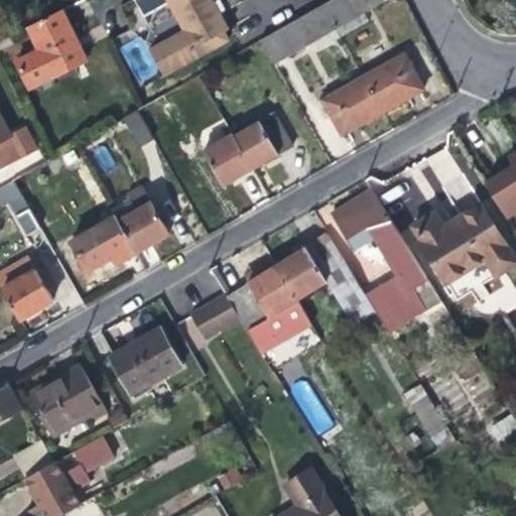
[(215,6),(211,0),(136,0),(143,13),(169,0),(174,12),(147,25),(143,38),(160,73),(226,40),(222,31),(227,29),(215,6)]
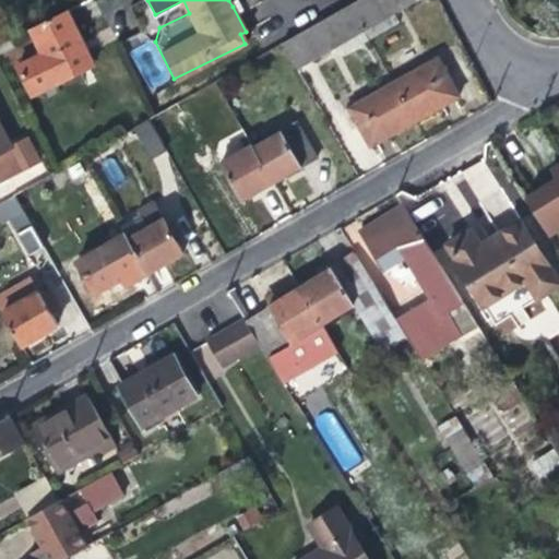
[(420,0),(355,0),(348,4),(364,32),(370,28),(375,36),(399,22),(394,15),(420,0)]
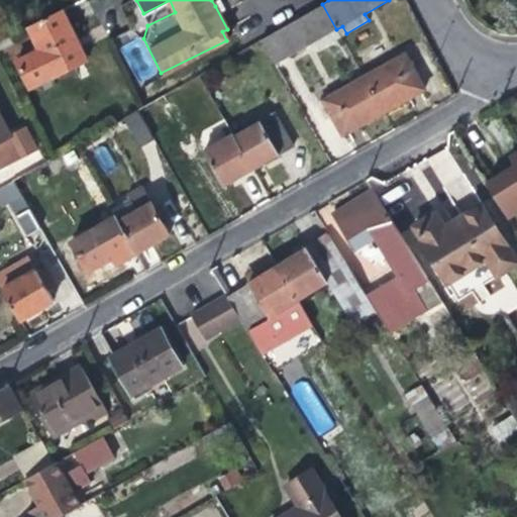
[(341,36),(336,29),(322,4),(260,40),(274,65),(310,44),(314,52),(341,36)]
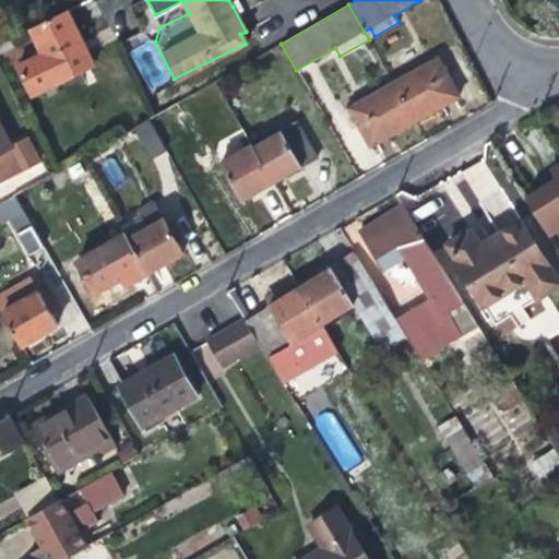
[(64,10),(26,30),(39,55),(14,68),(31,98),(93,67),(80,40),(64,10)]
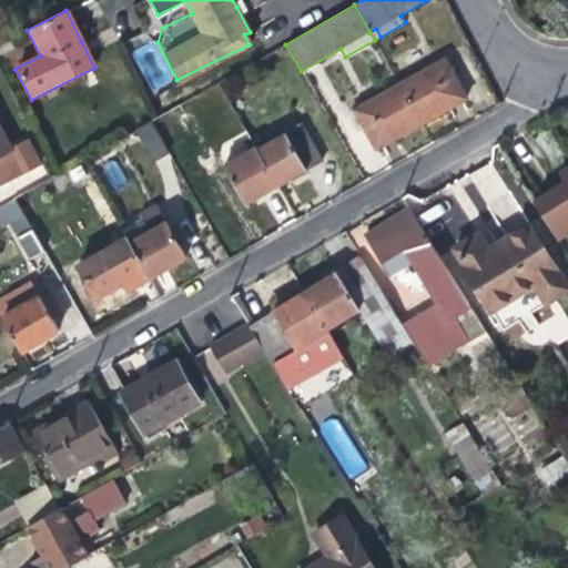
[(444,60),(399,84),(422,124),(446,111),(466,100),(444,60)]
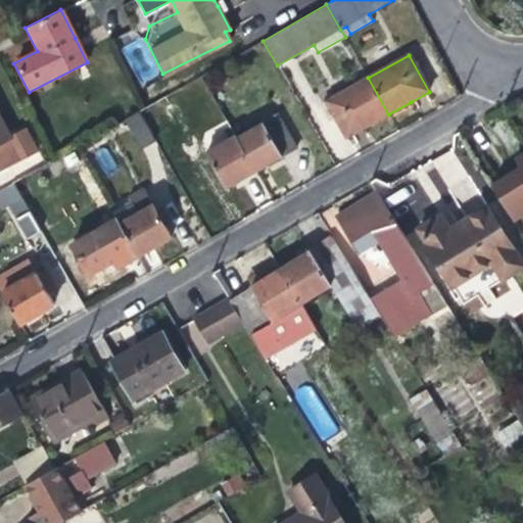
[(368,127),(388,114),(368,78),(326,102),(347,138),(368,127)]
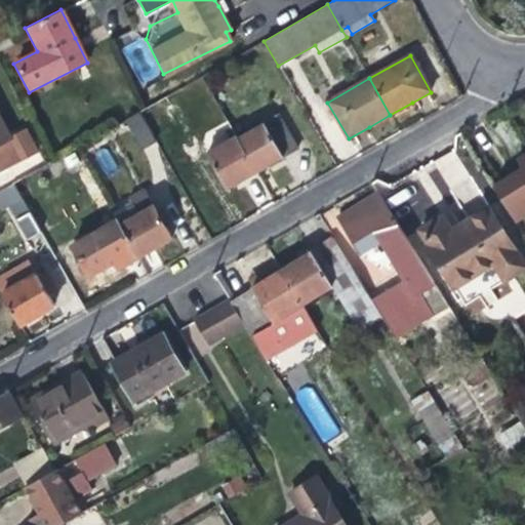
[(179,89),(138,113),(153,137),(165,129),(170,138),(184,131),(177,122),(194,113),(179,89)]
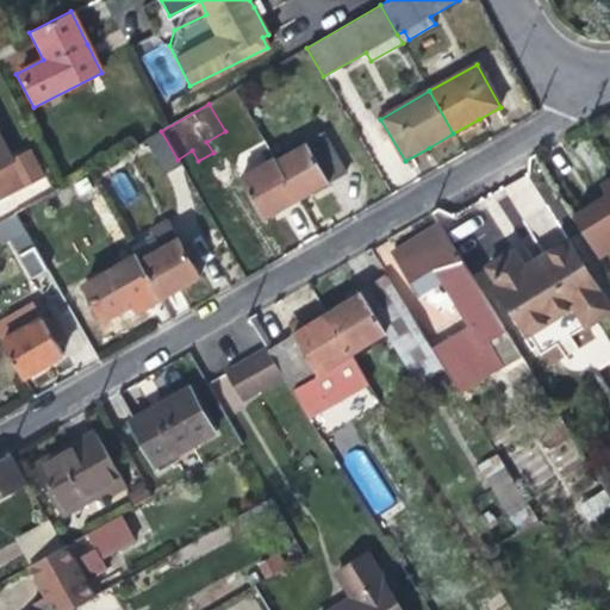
[(181,167),(178,160),(161,131),(143,141),(163,176),(181,167)]
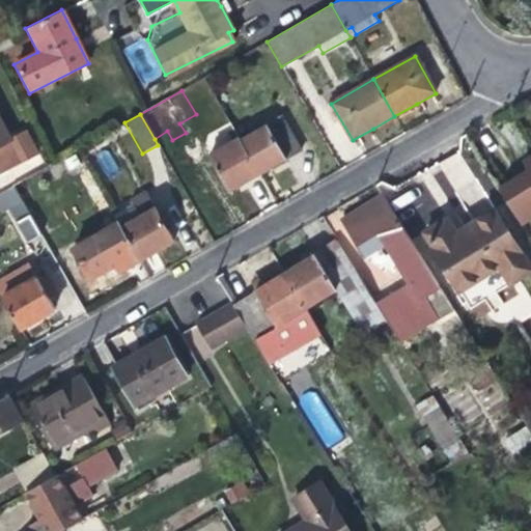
[(282,117),(240,142),(259,176),(284,162),(301,152),(282,117)]
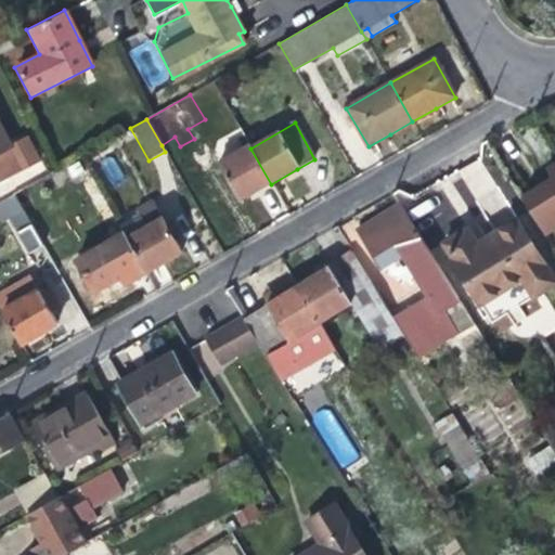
[(0,126),(0,181),(39,163),(27,139),(10,147),(10,146),(11,146),(0,126)]
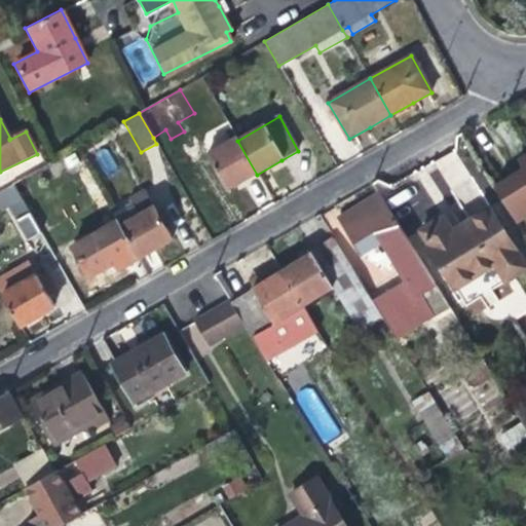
[(246,181),(257,175),(237,141),(226,121),(203,135),(202,143),(208,152),(204,155),(226,192),(246,181)]
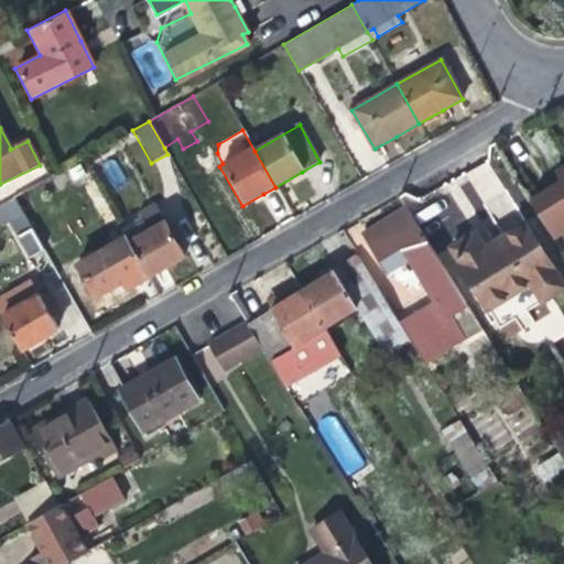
[(563,231),(563,169),(556,173),(563,183),(553,190),(533,202),(556,237),(563,231)]
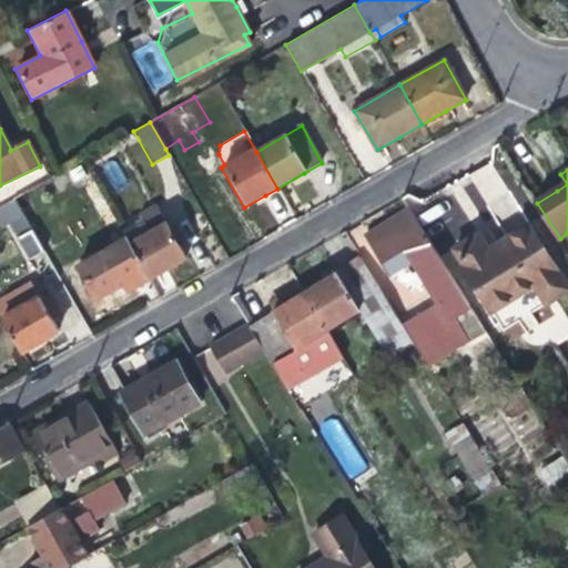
[(127,236),(129,241),(158,224),(141,195),(112,212),(127,236)]
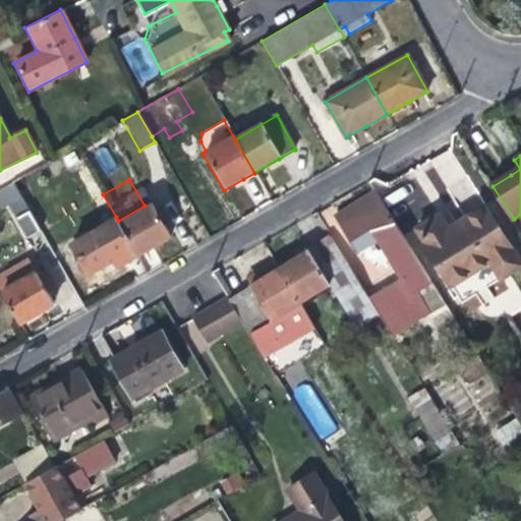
[(41,229),(14,182),(0,189),(0,190),(26,236),(41,229)]
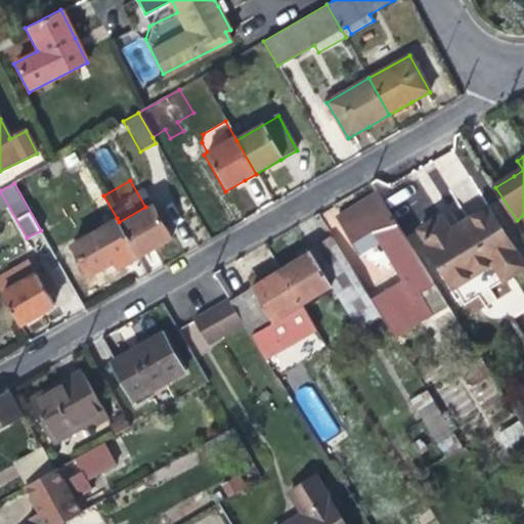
[(418,294),(436,282),(378,189),(358,202),(337,216),(360,254),(381,242),(402,276),(370,299),(380,314),(395,338),(431,315),(418,294)]
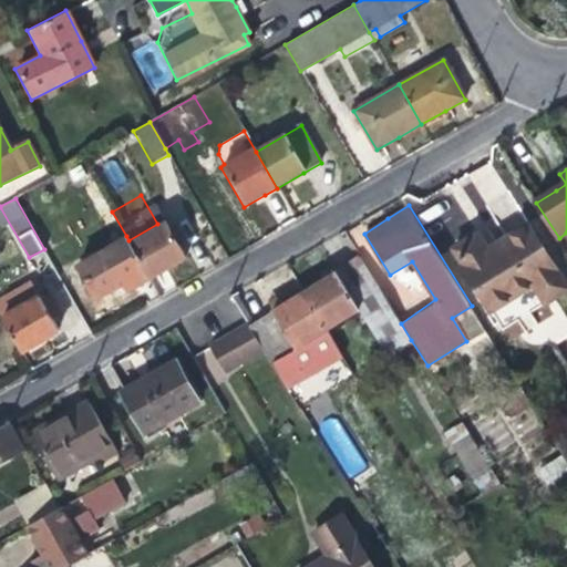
[(157,224),(129,240),(151,279),(173,266),(188,258),(165,219),(157,224)]
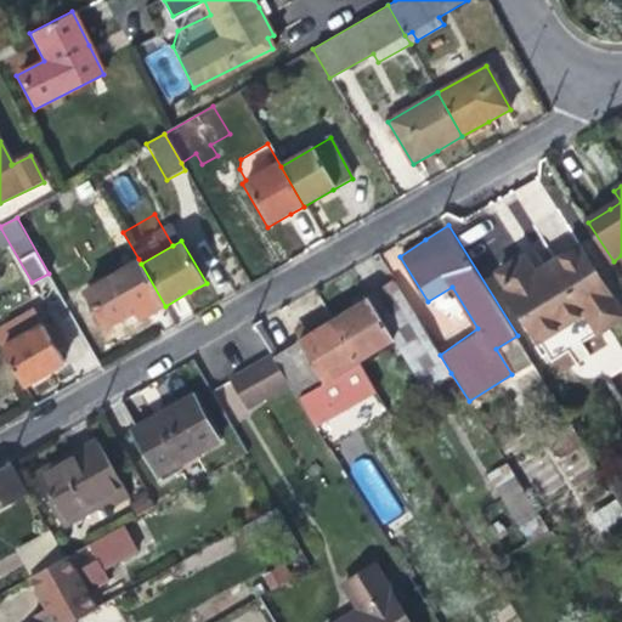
[(496,271),(550,360),(598,331),(599,333),(621,318),(621,311),(581,246),(554,261),(536,271),(525,254),(496,271)]
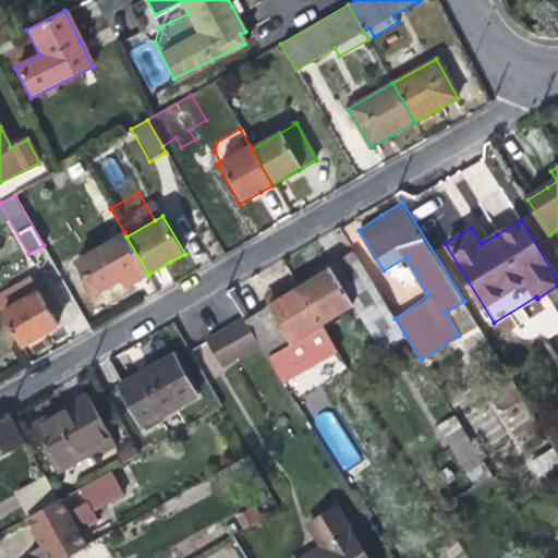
[(125,287),(148,275),(126,237),(124,232),(77,259),(96,293),(113,283),(121,279),(125,287)]
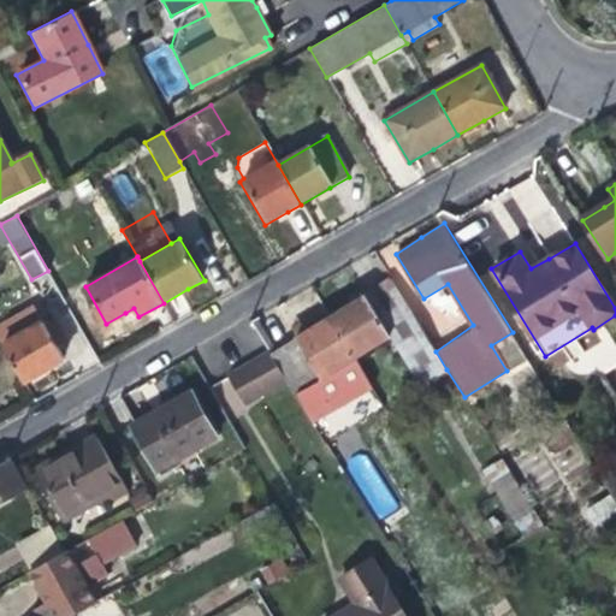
[(421,385),(446,369),(436,351),(390,278),(360,297),(330,315),(355,356),(390,336),(421,385)]
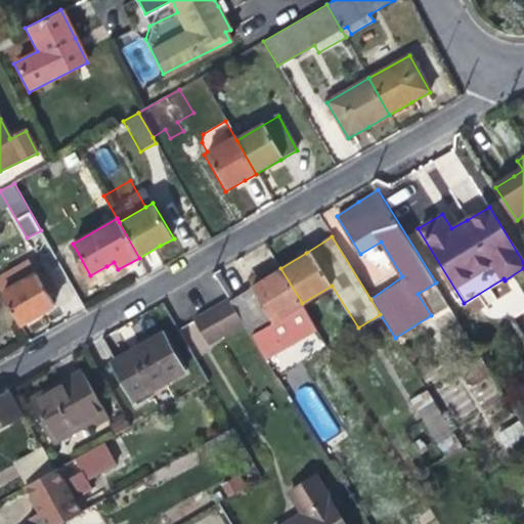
[(257,284),(229,300),(245,324),(251,335),(253,334),(268,359),(317,329),(302,303),(280,268),(257,284)]
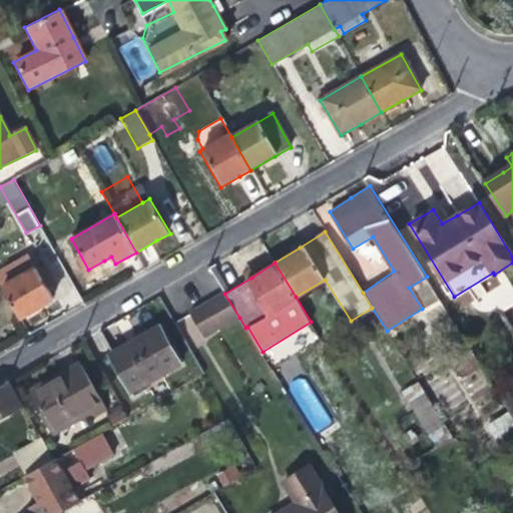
[(1,284),(20,320),(39,309),(53,301),(34,266),(1,284)]
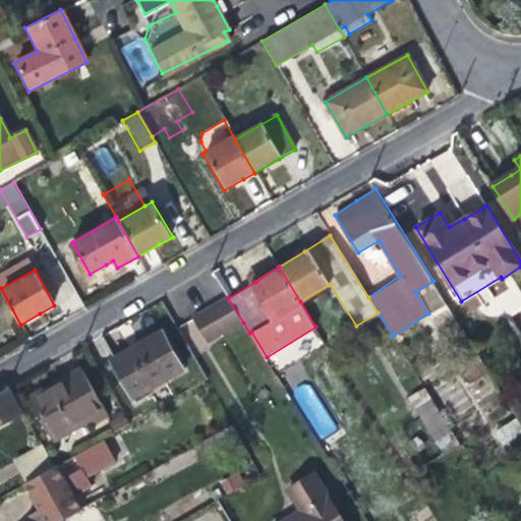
[(432,311),(445,304),(432,283),(420,291),(432,311)]
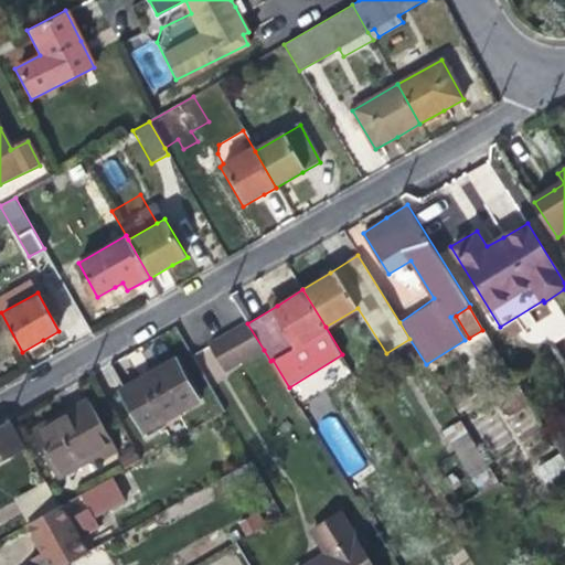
[(225,372),(264,350),(247,323),(246,322),(225,334),(210,344),(225,372)]
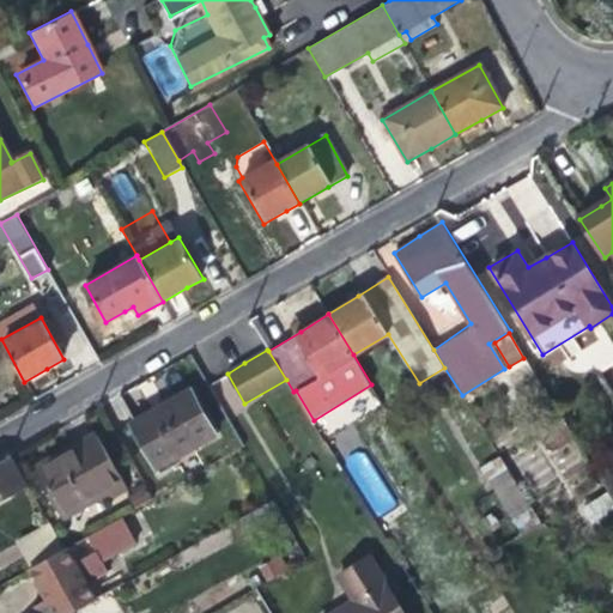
[(132,422),(158,468),(216,435),(189,388),(161,405),(132,422)]
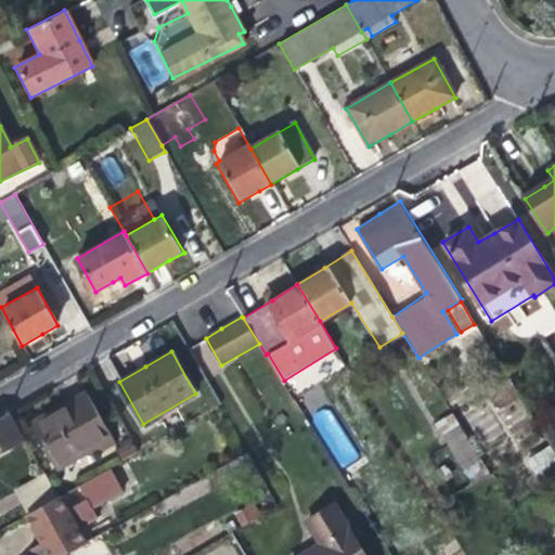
[(33,424),(57,468),(97,447),(100,453),(115,444),(87,394),(60,410),(33,424)]
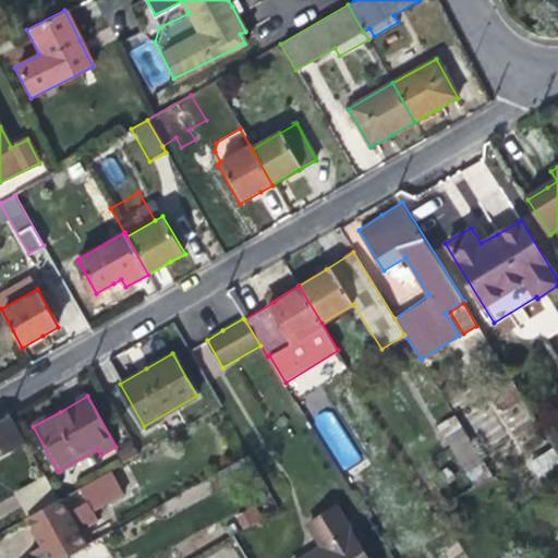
[(0,456),(25,441),(10,414),(0,420),(0,456)]
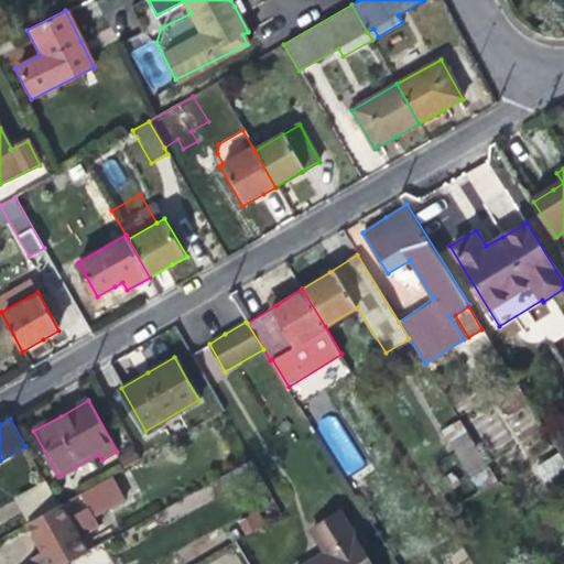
[(488,466),(461,421),(443,431),(470,476),(488,466)]
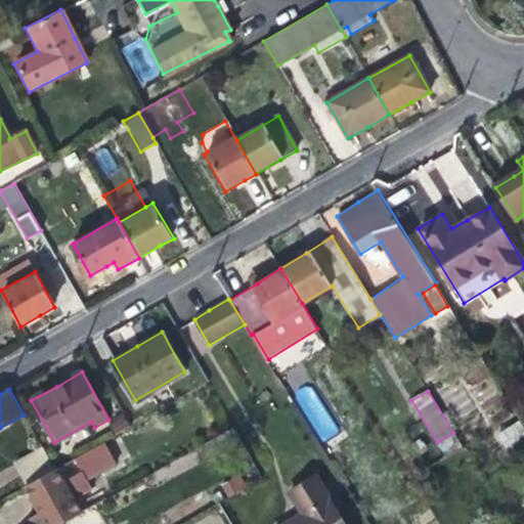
[(505,447),(523,434),(523,429),(518,420),(496,434),(505,447)]
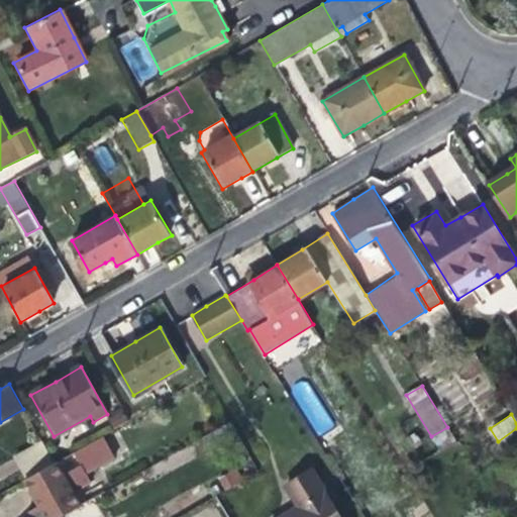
[(28,479),(26,480),(35,496),(41,505),(31,511),(34,516),(62,516),(83,506),(75,493),(93,483),(88,474),(115,456),(103,436),(73,453),(81,468),(63,477),(55,463),(54,464),(28,479)]
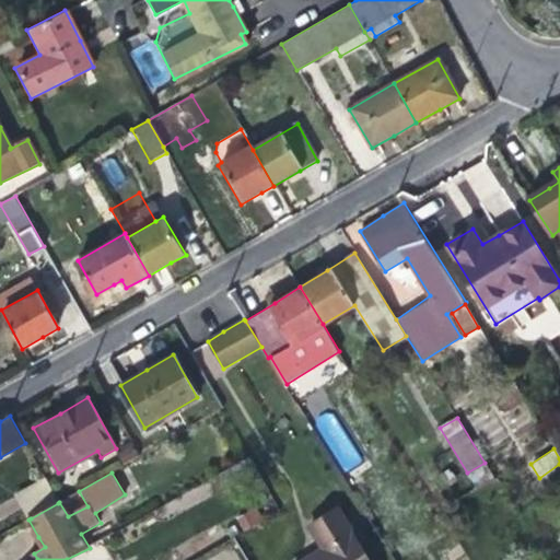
[(31,518),(58,503),(45,479),(18,494),(31,518)]
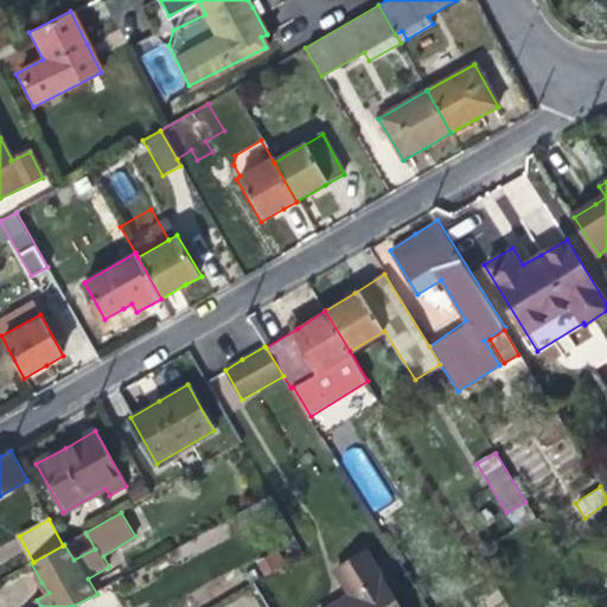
[(352,595),(333,606),(400,606),(368,554),(339,572),(352,595)]
